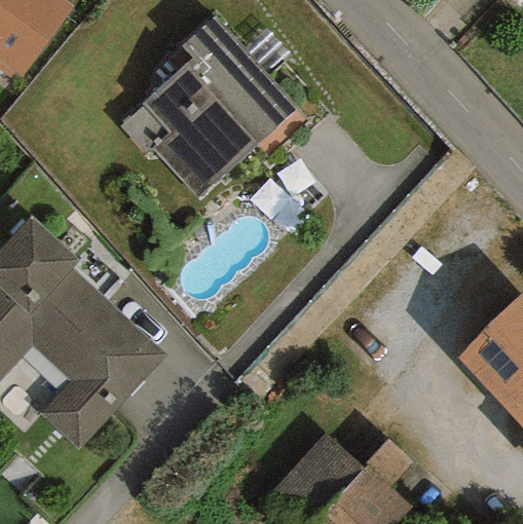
[(75,5),(68,0),(0,0),(0,62),(21,77),(75,5)]
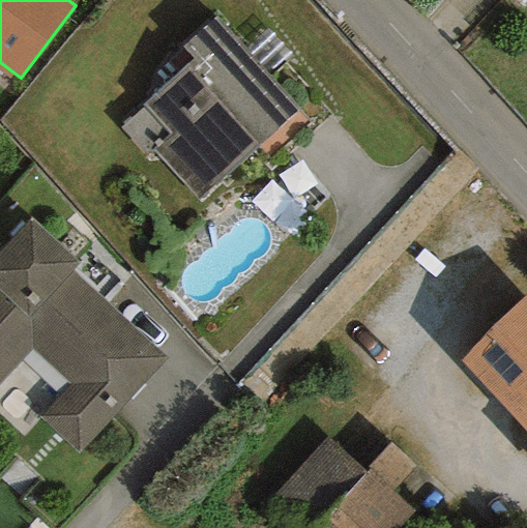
[(200,198),(298,110),(215,19),(186,45),(198,57),(146,105),(172,134),(155,148),(200,198)]
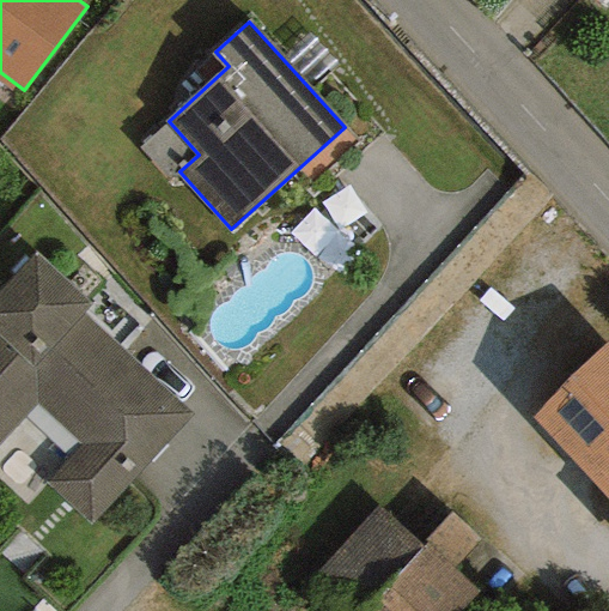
[(91,303),(37,253),(0,292),(0,441),(38,400),(85,445),(49,482),(91,520),(192,413),(83,312),(91,303)]
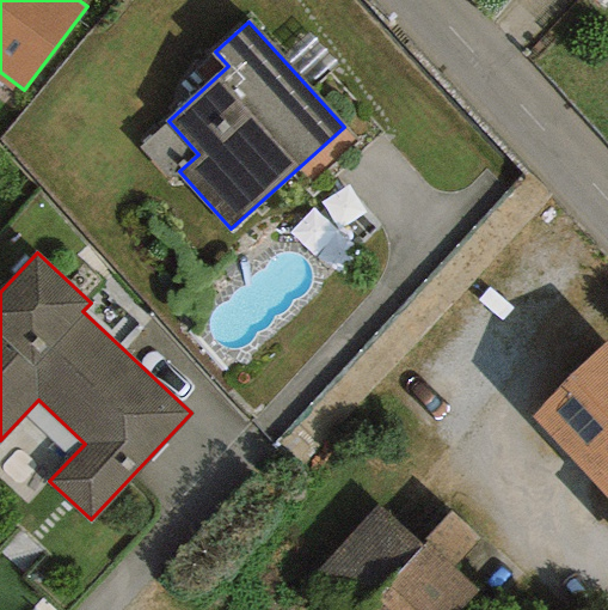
[(607,341),(533,415),(607,498),(607,341)]
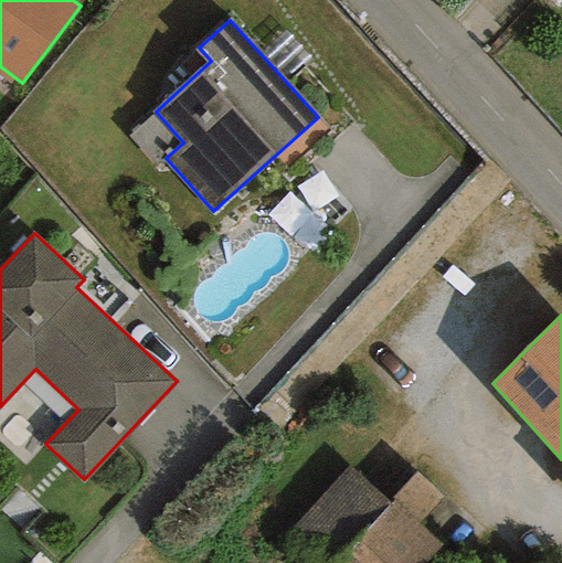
[(306,562),(425,562),(444,544),(420,521),(444,496),(417,470),(393,496),(396,499),(391,503),(350,464),(279,537),(306,562)]
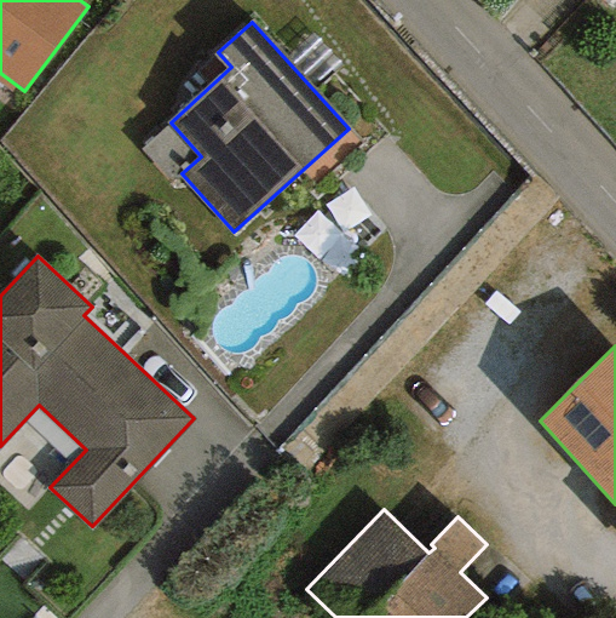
All buildings are outlined.
